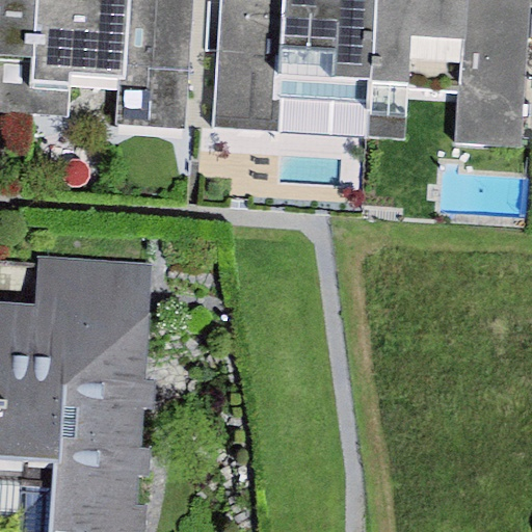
[(35,0),(0,0),(0,60),(31,63),(35,0)]
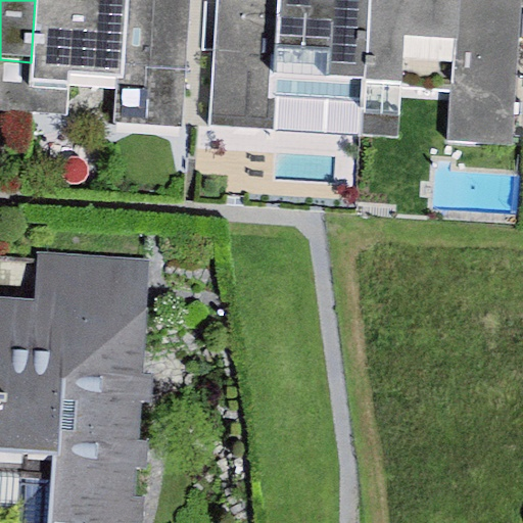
[(35,0),(31,62),(29,89),(70,92),(72,76),(125,80),(130,0),(35,0)]
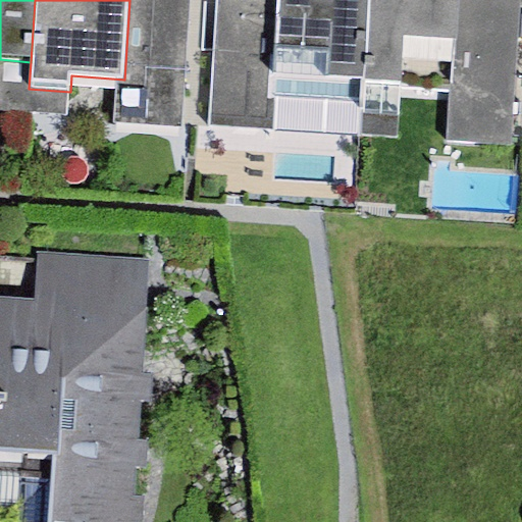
[(190,0),(129,0),(124,80),(121,124),(181,128),(190,0)]
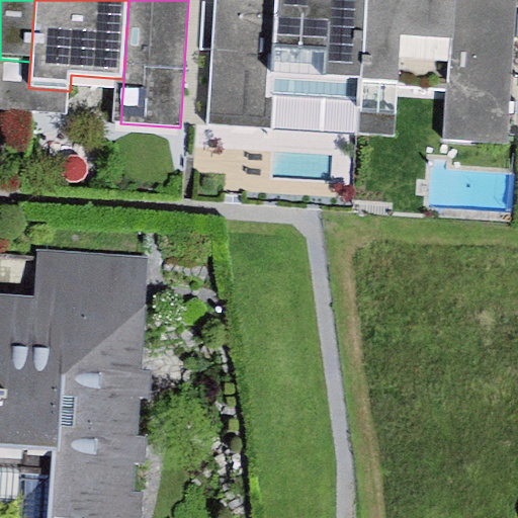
[(273,95),(280,0),(216,0),(207,125),(271,130),(273,95)]
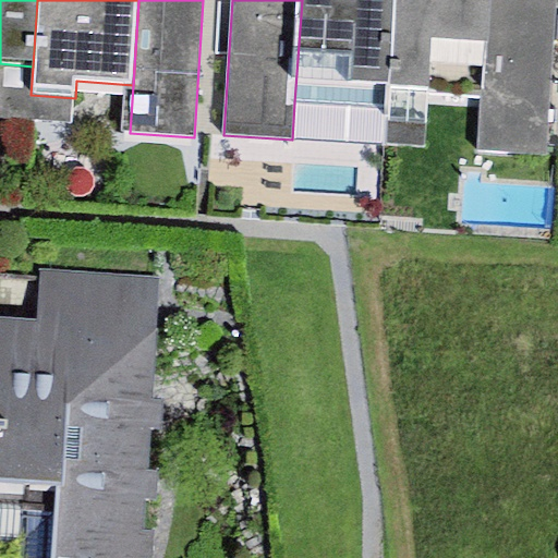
[(390,91),(397,0),(302,0),(294,102),(390,109),(390,91)]
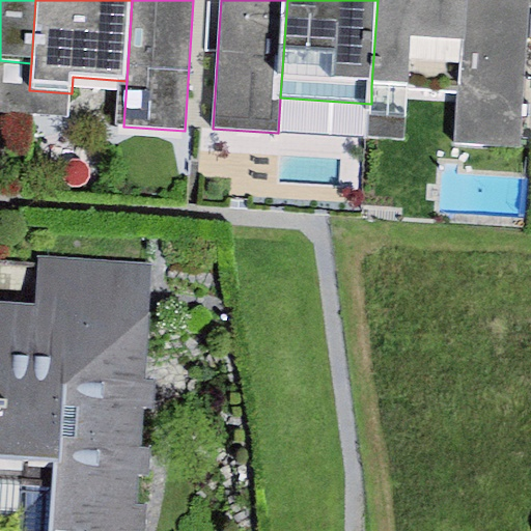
[(378,0),(371,86),(463,92),(468,0),(378,0)]
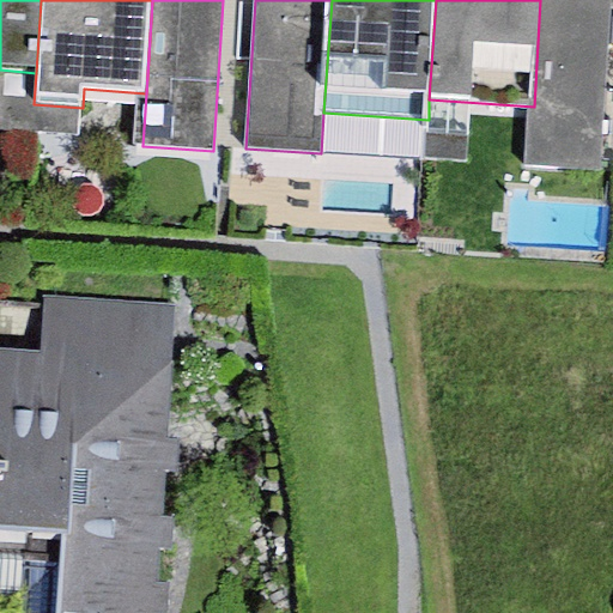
[(612,0),(540,0),(534,107),(530,169),(604,173),(612,0)]
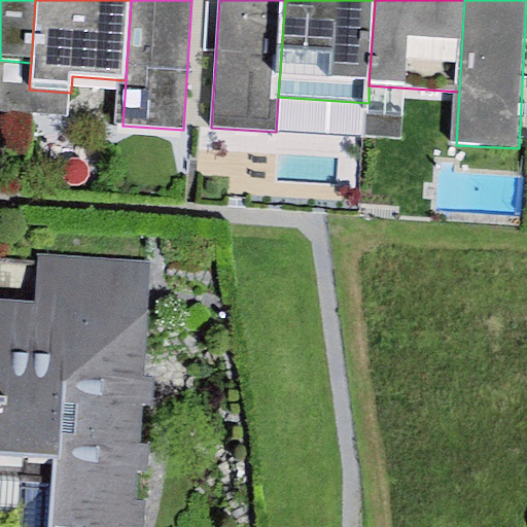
[(36,251),(33,304),(0,302),(0,471),(22,472),(19,526),(144,526),(145,507),(136,507),(137,481),(149,482),(150,451),(138,451),(140,412),(153,413),(155,384),(143,384),(150,258),(36,251)]
